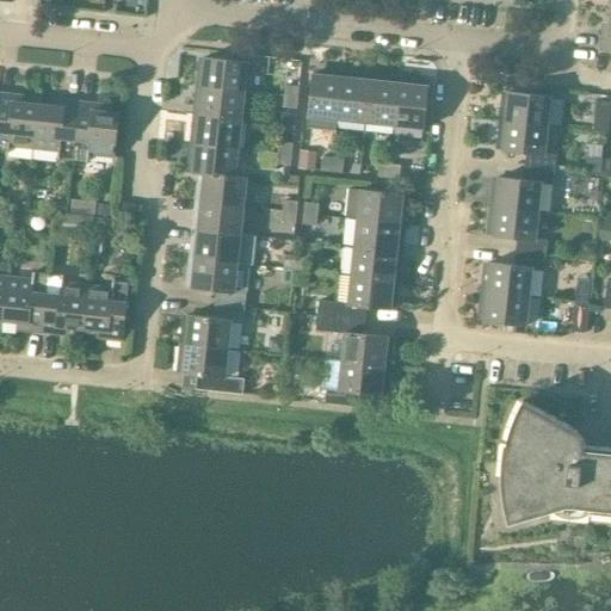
[(610,10),(610,11),(609,35),(602,35),(599,50),(610,51),(610,10)]
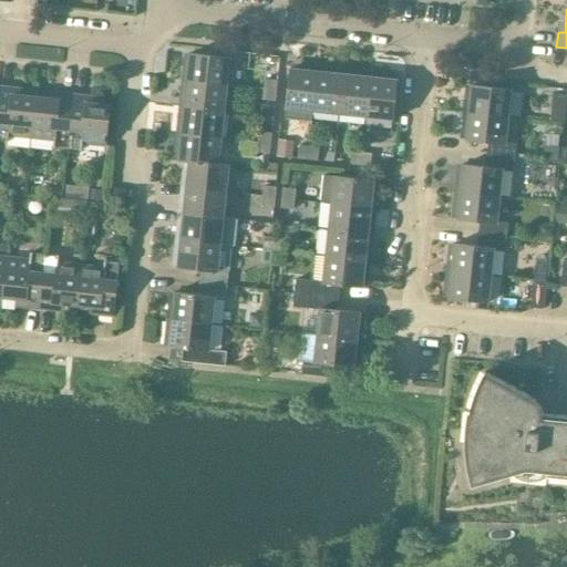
[(182,80),(227,85),(229,58),(189,53),(189,55),(186,54),(182,78),(182,80)]
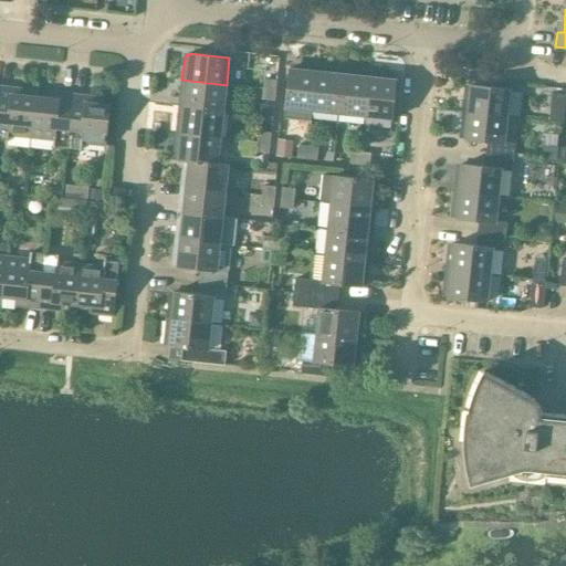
[(284,108),(312,112),(317,65),(314,65),(297,65),(297,70),(289,69),(284,108)]
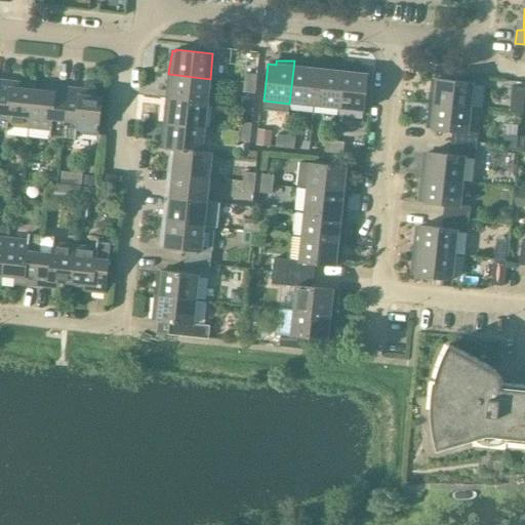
[(296,62),(294,61),(289,104),(314,106),(318,69),(311,69),(311,65),(296,62)]
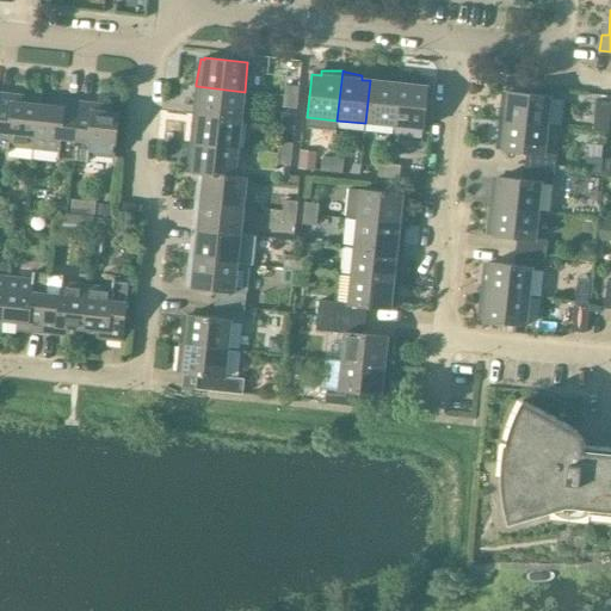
[(378,81),(370,80),(365,123),(394,127),(399,78),(396,76),(378,76),(378,81)]
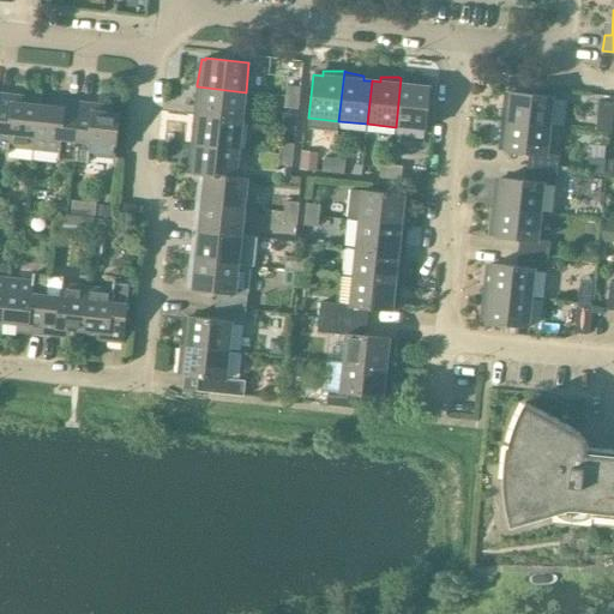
[(401,78),(396,127),(425,130),(429,86),(428,86),(428,83),(404,78),(401,78)]
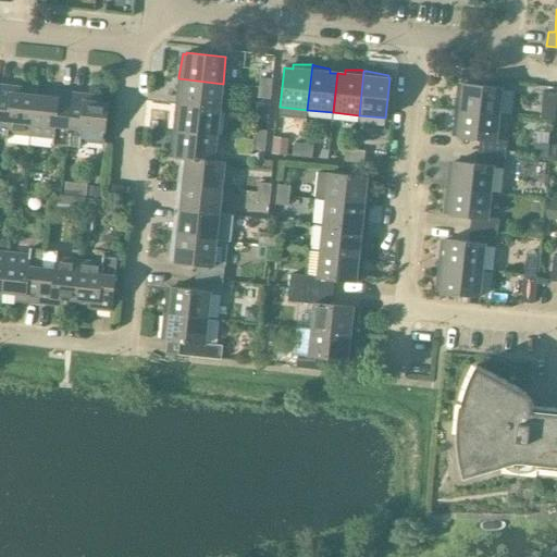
[(223,84),(178,78),(177,82),(177,98),(182,98),(181,106),(220,110),(223,84)]
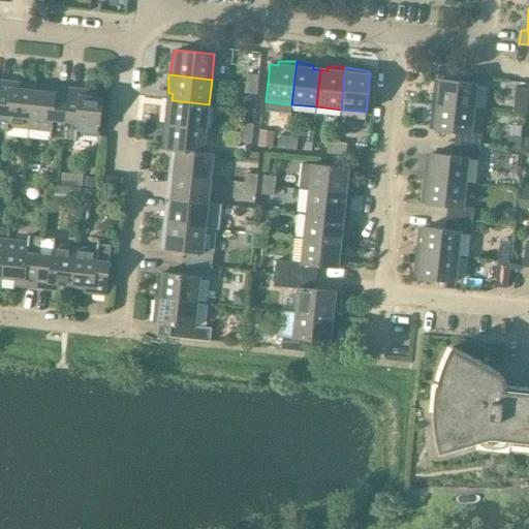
[(246,84),(257,85),(258,75),(247,74),(246,84)]
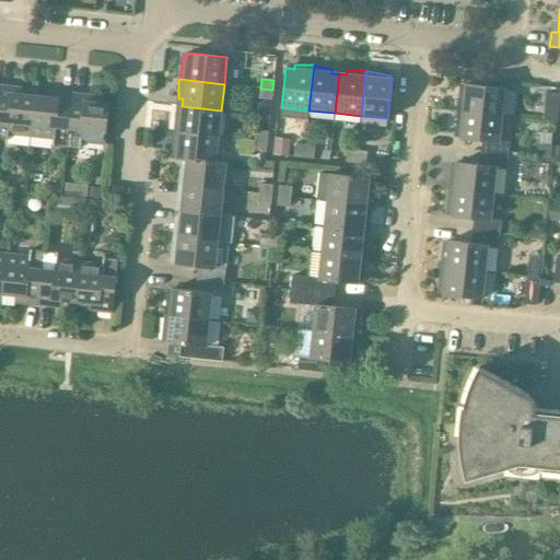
[(457,108),(456,111),(501,116),(504,89),(465,84),(465,85),(462,85),(457,108)]
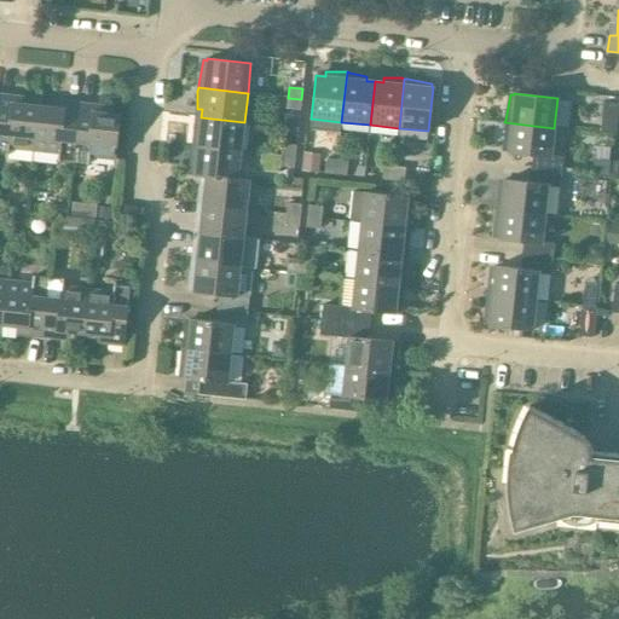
[(9,149),(34,151),(39,106),(13,104),(15,97),(0,94),(0,154),(9,155),(9,149)]
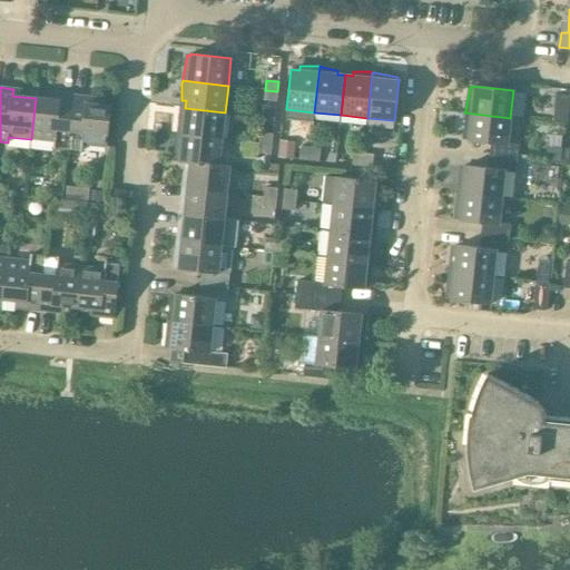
[(276,101),(277,91),(265,90),(264,100),(276,101)]
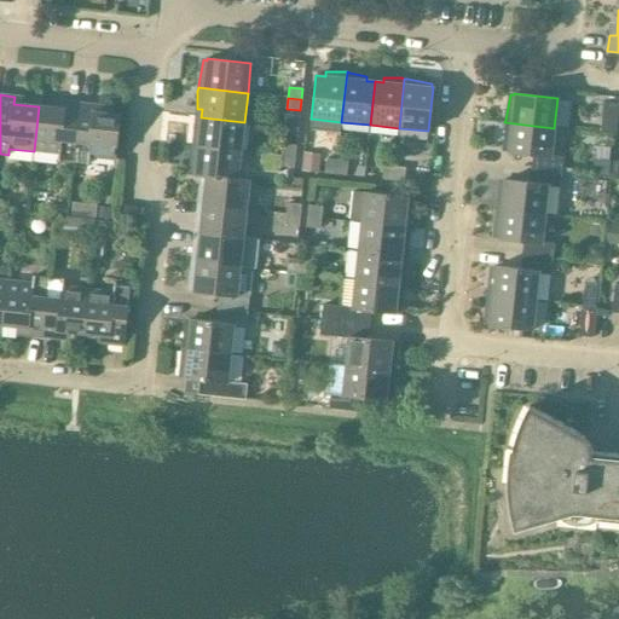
[(58,161),(74,162),(80,103),(64,102),(64,109),(39,106),(34,151),(59,154),(58,161)]
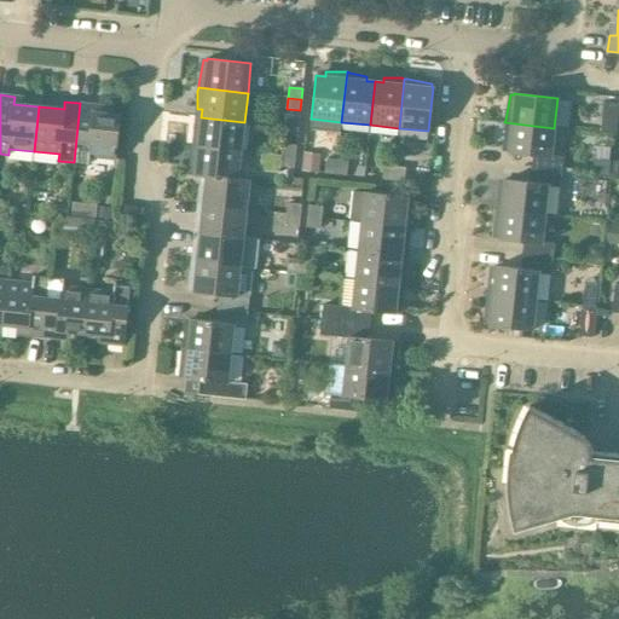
[(80,103),(74,162),(88,165),(90,157),(115,160),(120,115),(94,113),(96,105),(80,103)]
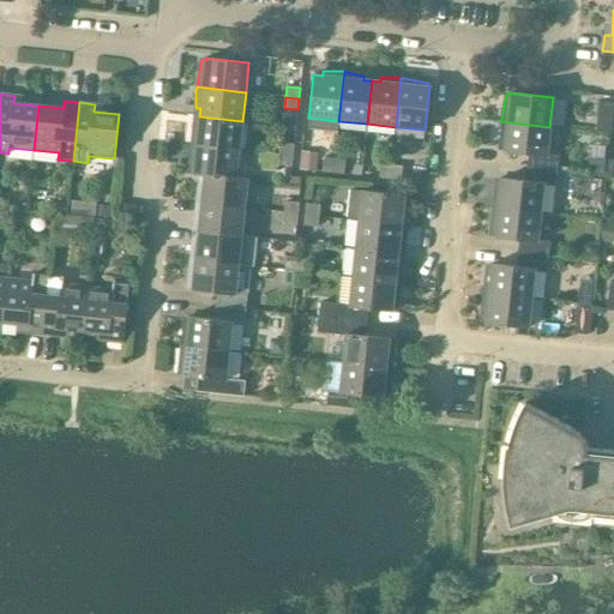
[(599,102),(596,132),(611,133),(613,103),(599,102)]
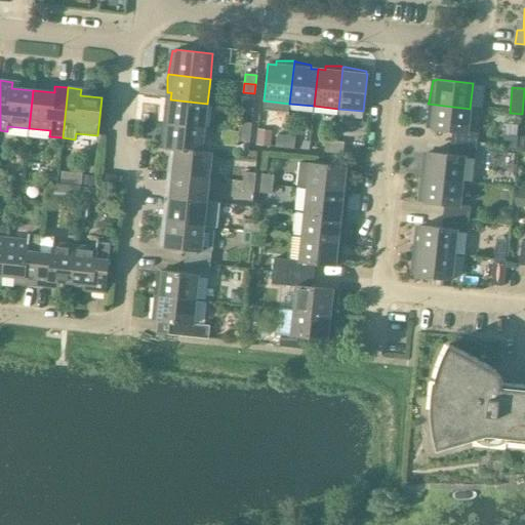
[(240,107),(252,109),(253,98),(241,96),(240,107)]
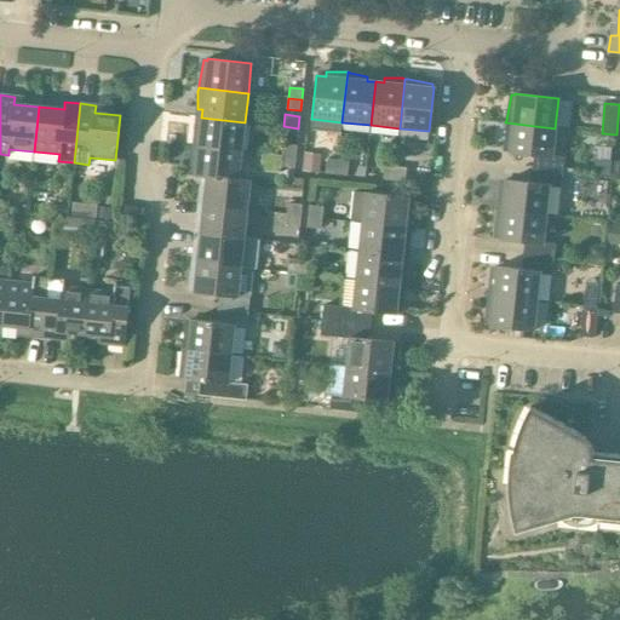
[(245,122),(201,118),(201,125),(196,125),(193,143),(191,145),(241,151),(245,122)]
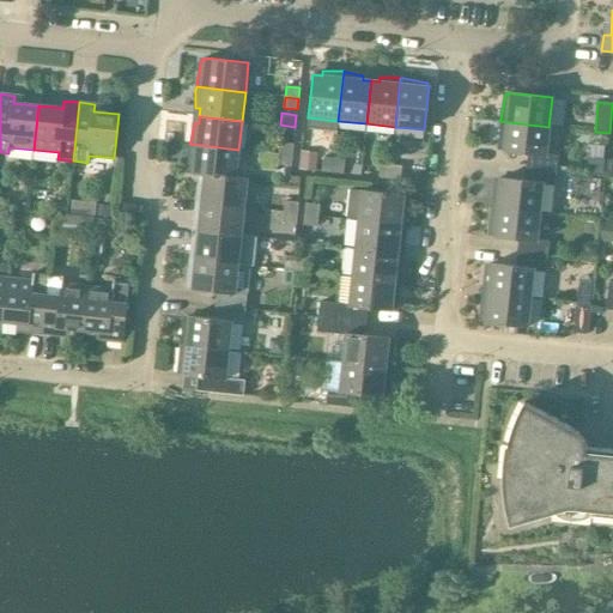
[(528,153),(527,168),(556,170),(558,156),(546,155),(548,127),(499,121),(499,125),(499,150),(503,150),(503,151),(528,153)]
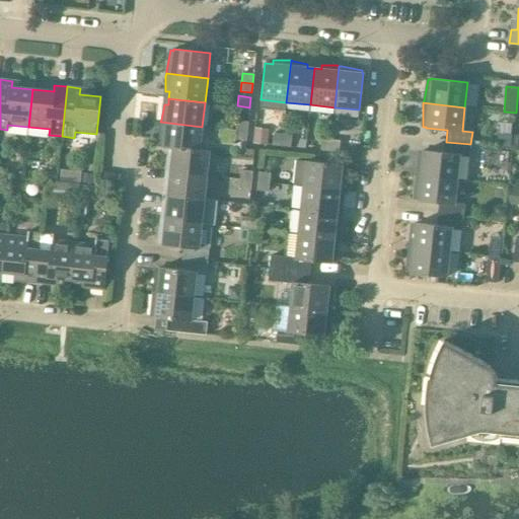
[(248,117),(249,107),(237,105),(236,116),(248,117)]
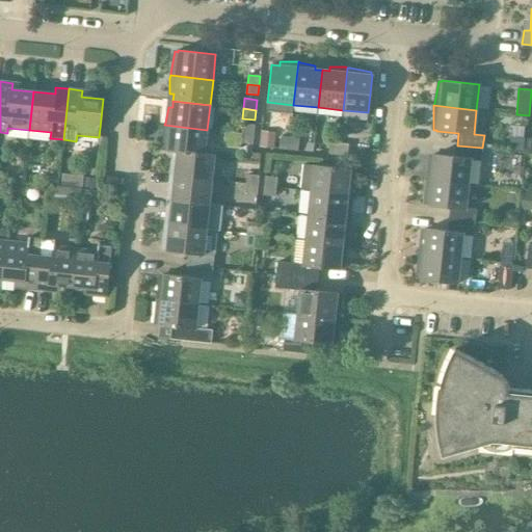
[(242,133),(254,135),(255,126),(243,124),(242,133)]
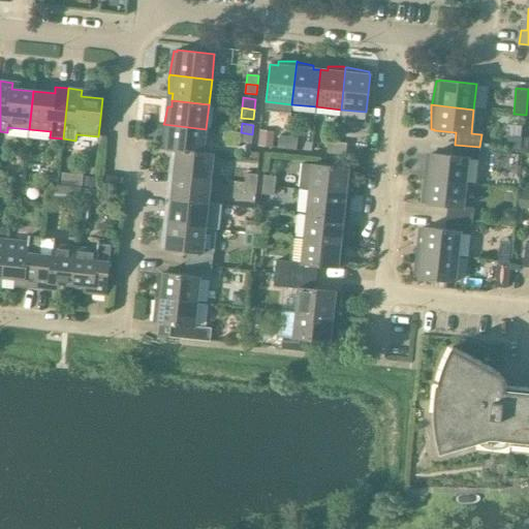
[(204,153),(206,129),(163,124),(163,127),(163,142),(167,143),(166,150),(213,154),(204,153)]
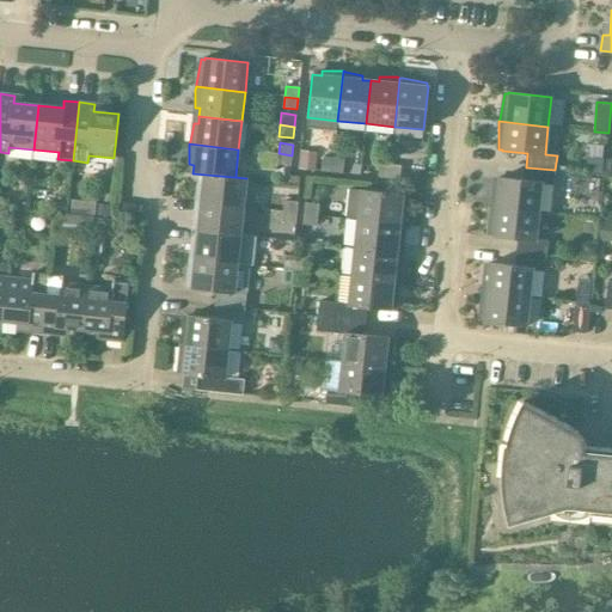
[(316,154),(299,152),(298,169),(313,170),(316,154)]
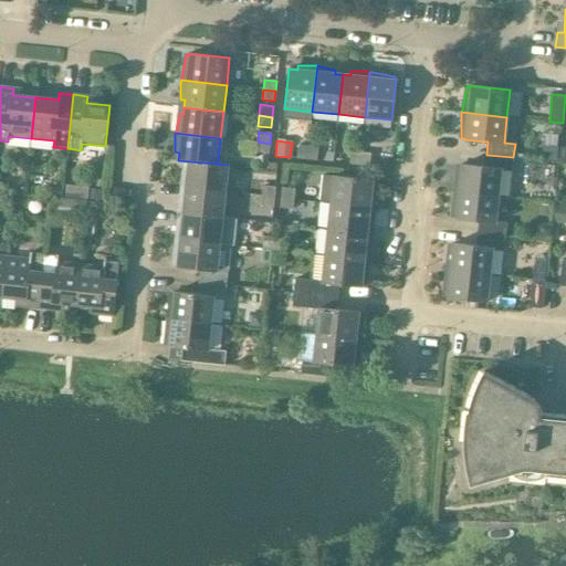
[(269,154),(270,144),(258,142),(257,152),(269,154)]
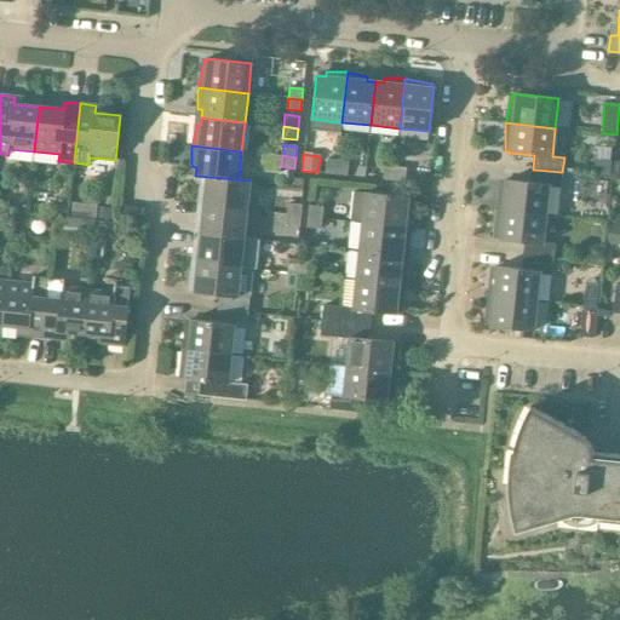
[(325,173),(336,174),(338,160),(327,159),(325,173)]
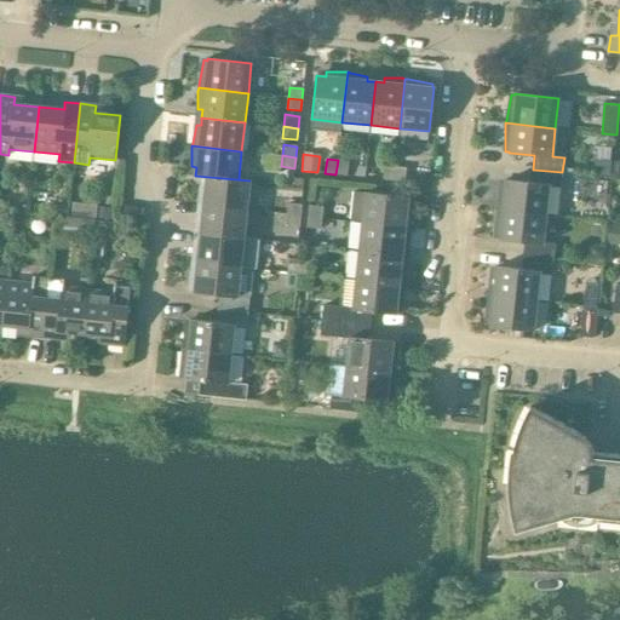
[(338,160),(336,174),(346,176),(349,161),(338,160)]
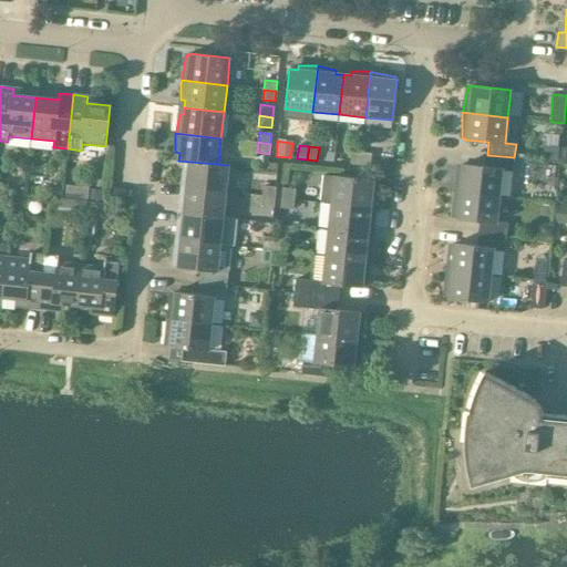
[(558,148),(543,146),(542,160),(557,162),(558,148)]
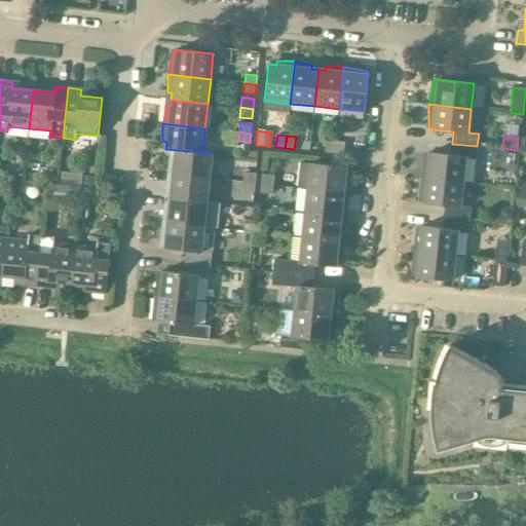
[(325,152),(334,153),(335,142),(326,141),(325,152)]
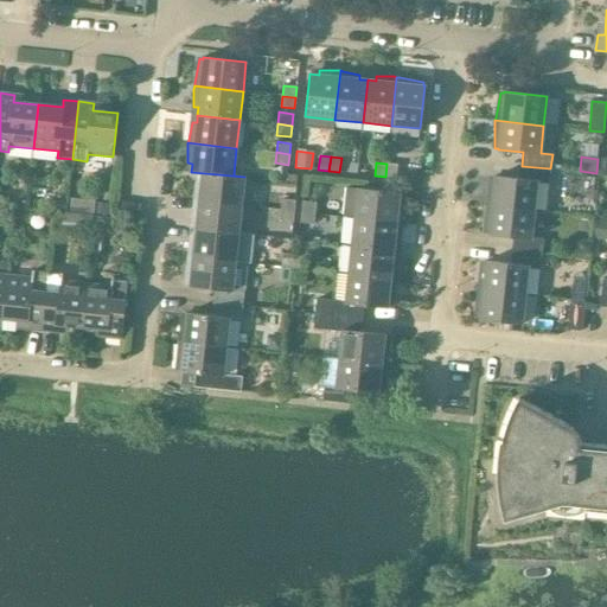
[(387,164),(385,177),(396,178),(397,165),(387,164)]
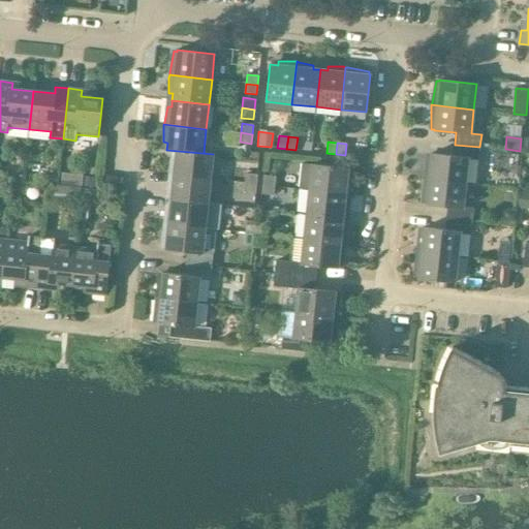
[(424,176),(424,179),(466,183),(468,159),(478,160),(479,147),(455,145),(453,156),(431,154),(431,155),(428,155),(424,176)]
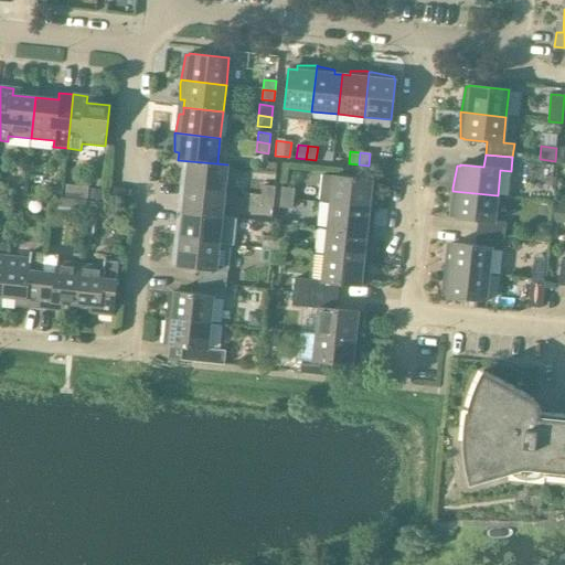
[(227,164),(178,160),(189,161),(188,168),(183,168),(180,183),(180,187),(225,191),(227,164)]
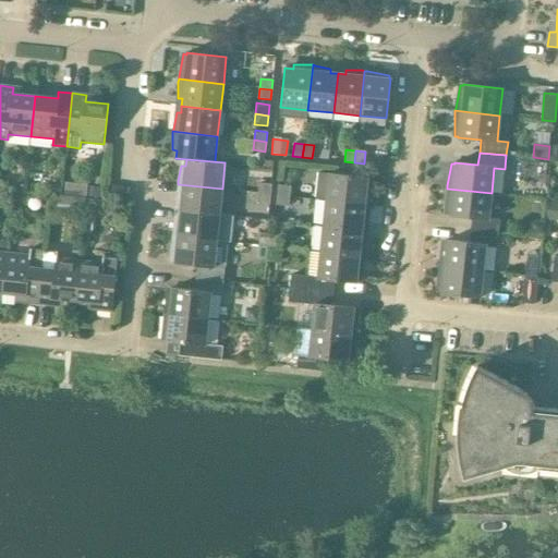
[(326,199),(371,205),(371,202),(371,179),(367,179),(367,178),(328,173),(318,172),(316,199),(326,199)]
